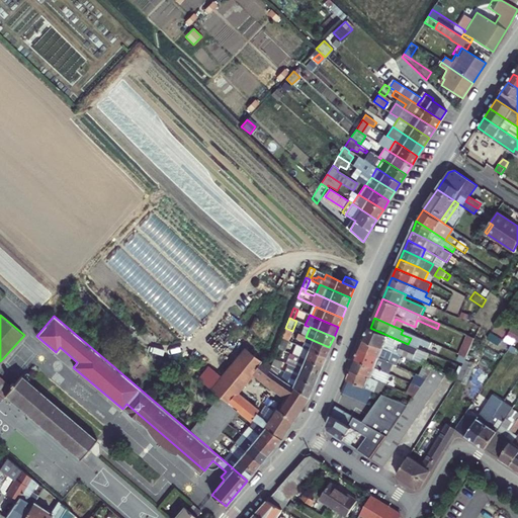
[(517,330),(512,327),(507,336),(517,343),(517,341),(517,330)]
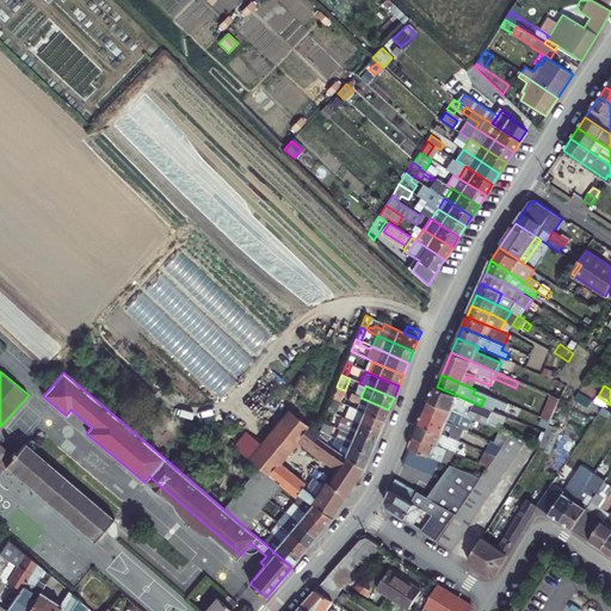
[(332,399),(340,402),(345,390),(337,387),(332,399)]
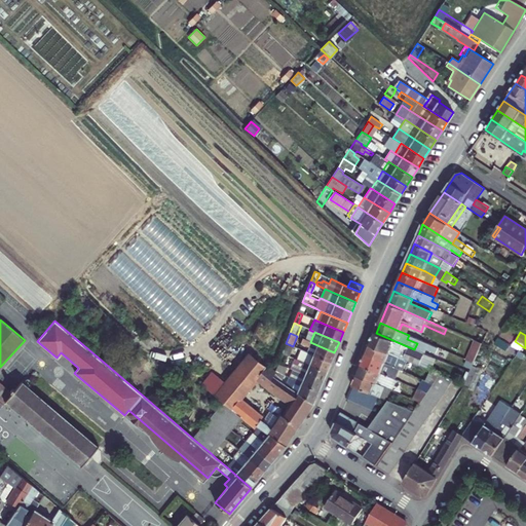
[(414,349),(376,333),(370,345),(399,358),(404,360),(415,365),(419,367),(421,363),(425,353),(422,352),(414,349)]
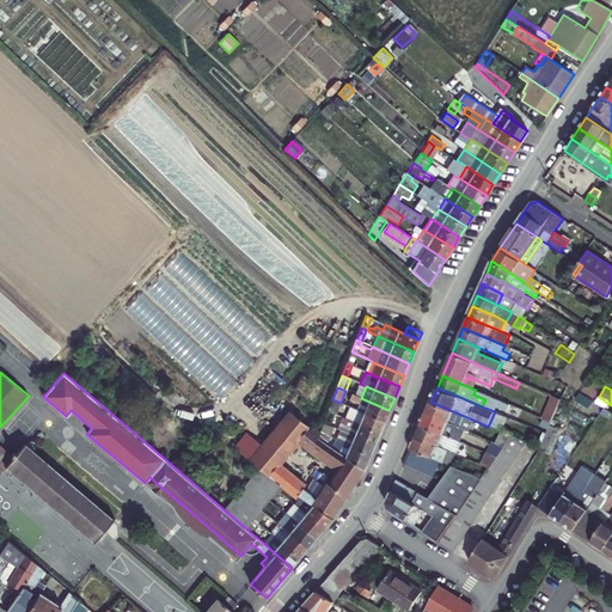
[(505,403),(476,390),(473,395),(485,399),(482,407),(491,410),(494,403),(502,407),(505,403)]
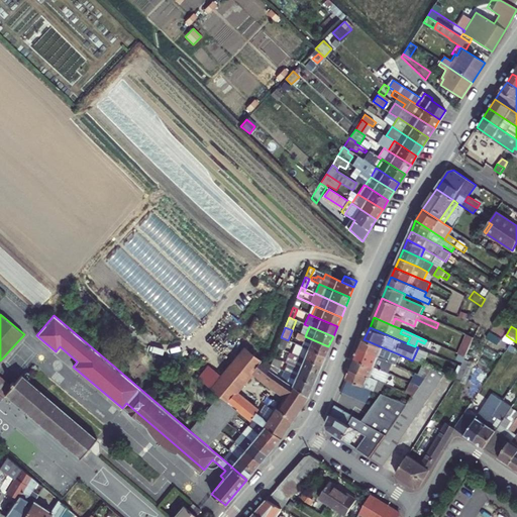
[(324,356),(328,346),(305,336),(298,332),(295,338),(303,341),(301,346),(324,356)]
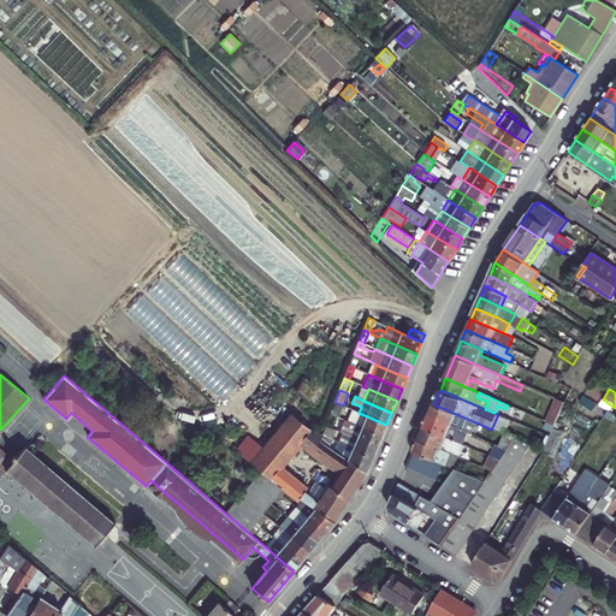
[(556,400),(546,422),(555,425),(564,403),(556,400)]
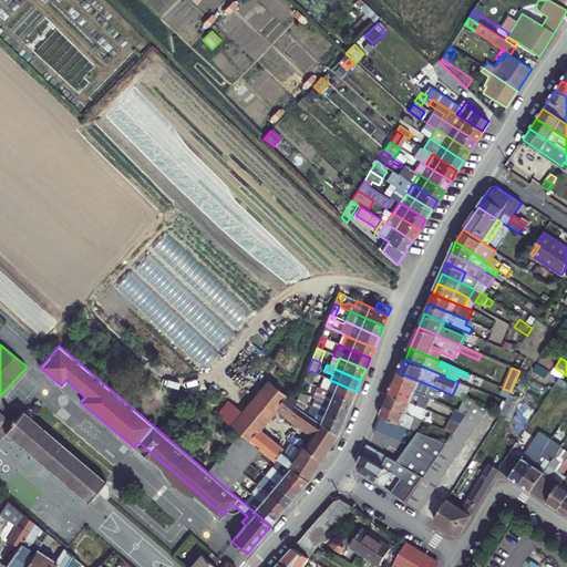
[(303,381),(311,384),(316,373),(308,370),(303,381)]
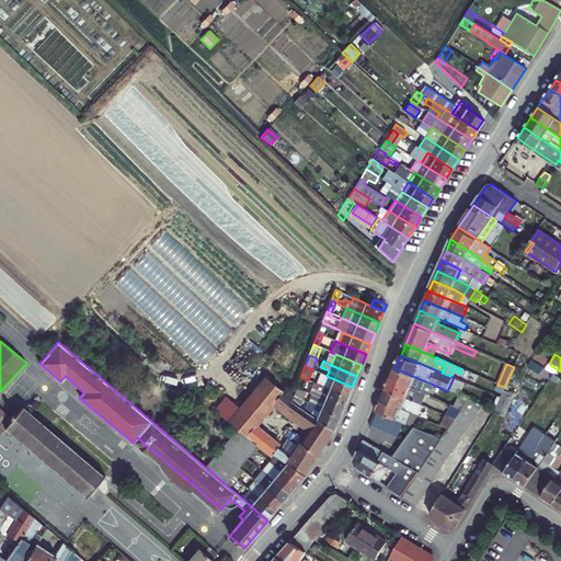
[(390,378),(421,391),(425,381),(395,368),(390,378)]
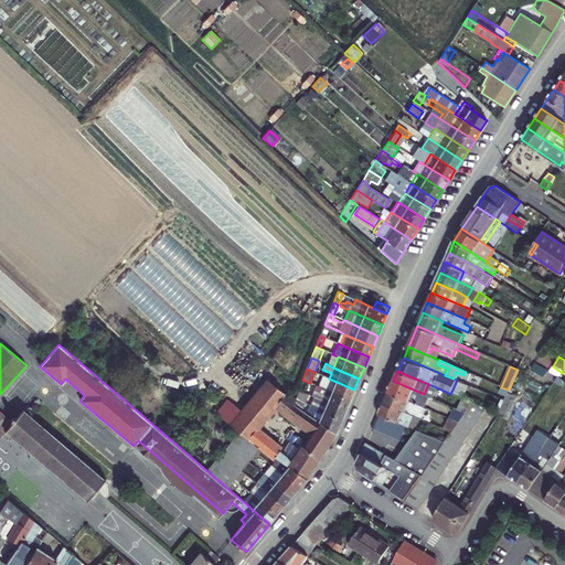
[(350,400),(354,390),(329,379),(322,375),(321,379),(324,380),(321,388),(350,400)]
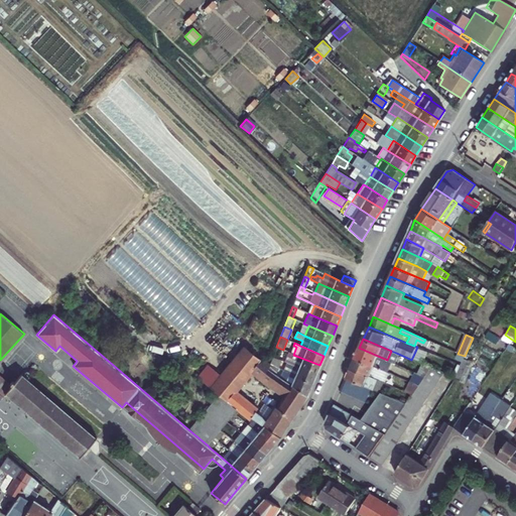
[(255,420),(257,422),(262,425),(263,425),(279,437),(307,396),(267,370),(269,366),(245,347),(219,379),(212,373),(203,384),(218,395),(236,410),(241,413),(249,420),(251,417),(255,420)]
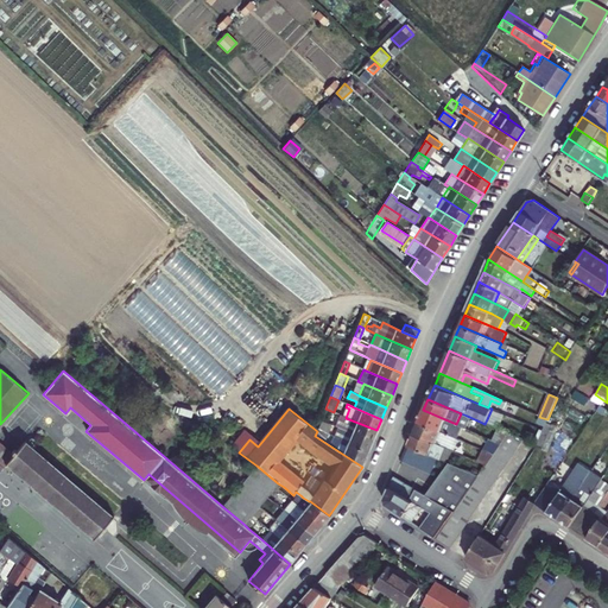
[(492,409),(487,419),(493,422),(496,411),(492,409)]
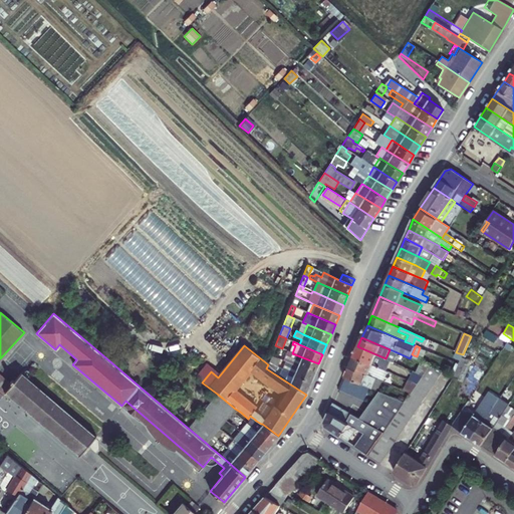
[(387,371),(391,360),(386,358),(357,346),(353,356),(386,370),(387,371)]
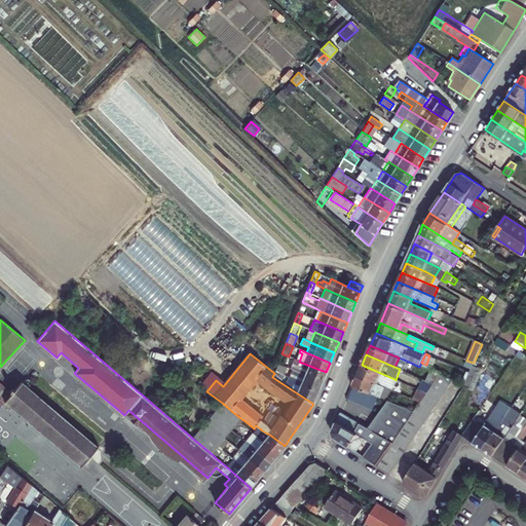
[(395,367),(400,369),(404,360),(399,358),(395,367)]
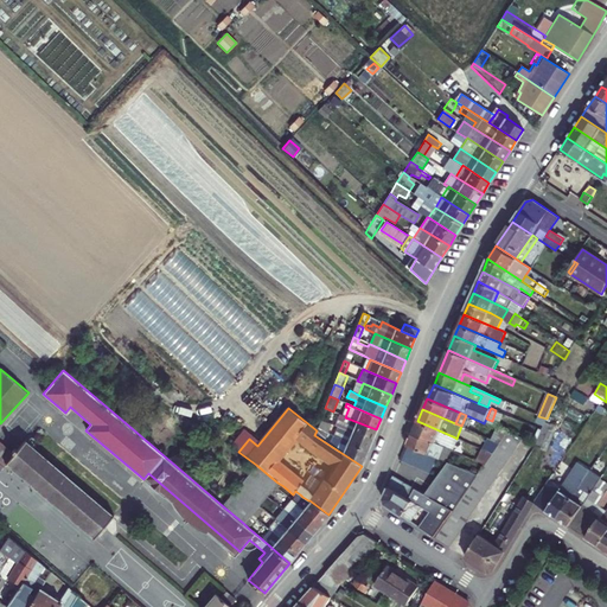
[(371,441),(376,429),(345,417),(342,415),(338,414),(336,420),(323,414),(320,420),(331,423),(337,427),(371,441)]
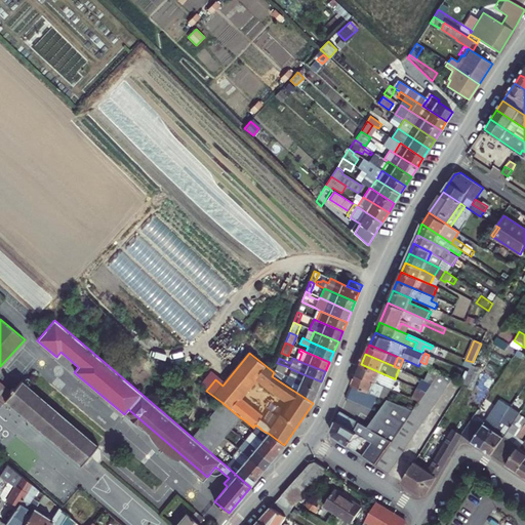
[(426,364),(420,362),(418,366),(431,371),(434,372),(436,369),(426,364)]
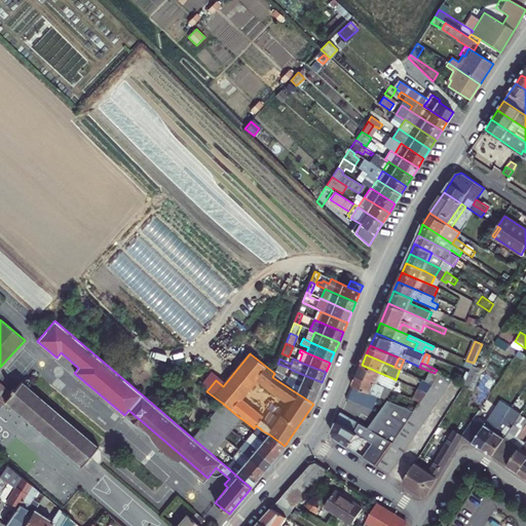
[(287,367),(277,364),(275,370),(284,375),(287,367)]
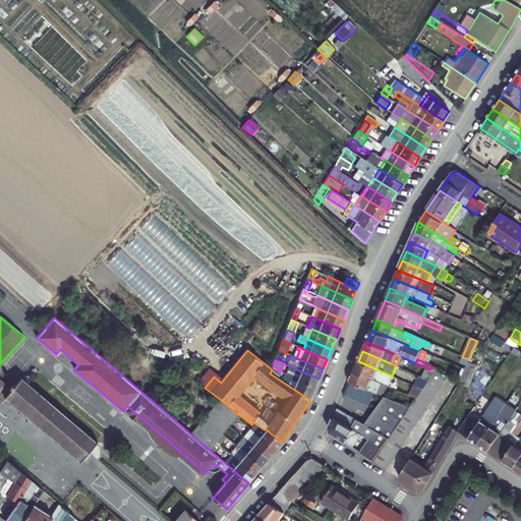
[(388,382),(391,375),(358,361),(353,372),(388,387),(389,388),(391,383),(388,382)]
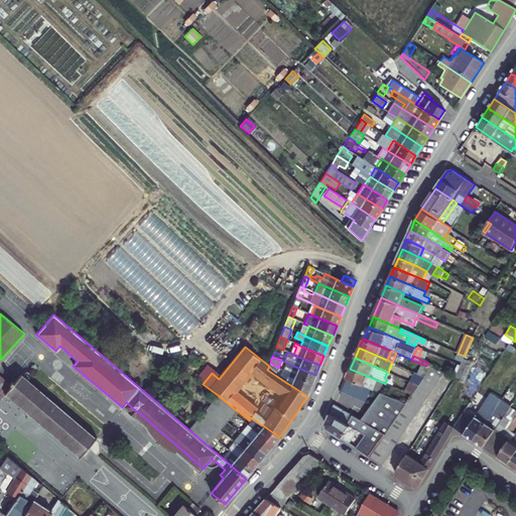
[(461,366),(456,378),(461,381),(469,360),(464,358),(461,366)]
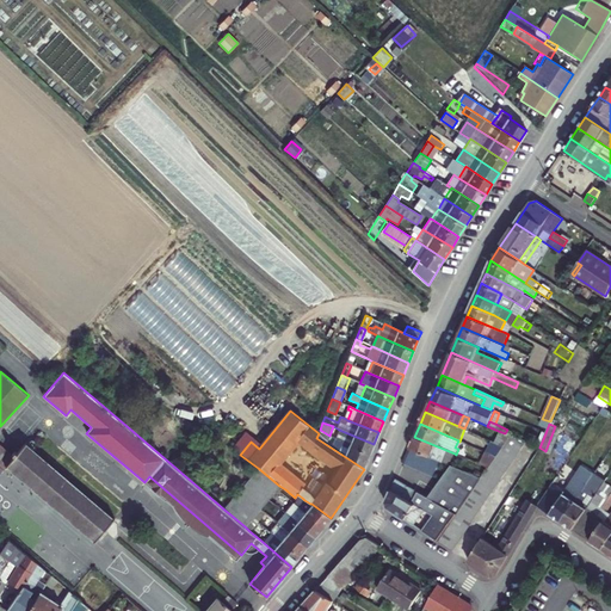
[(335,438),(329,436),(320,430),(319,433),(316,438),(364,469),(369,455),(349,446),(335,438)]
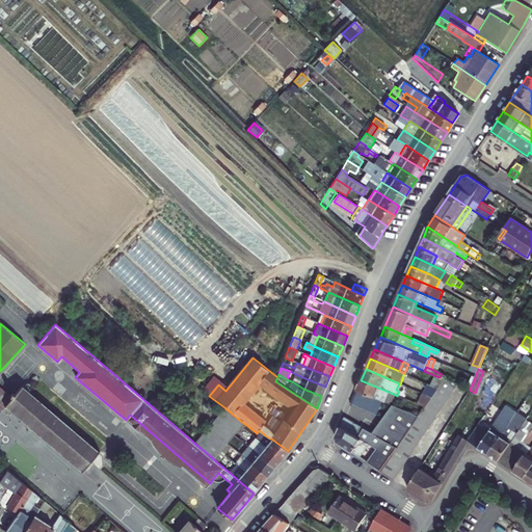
[(321,396),(325,387),(295,374),(292,381),(303,389),(321,396)]
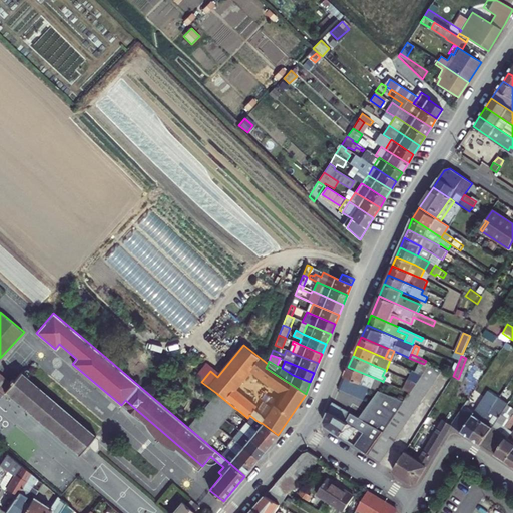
[(429,366),(424,364),(421,363),(419,366),(416,373),(422,376),(429,366)]
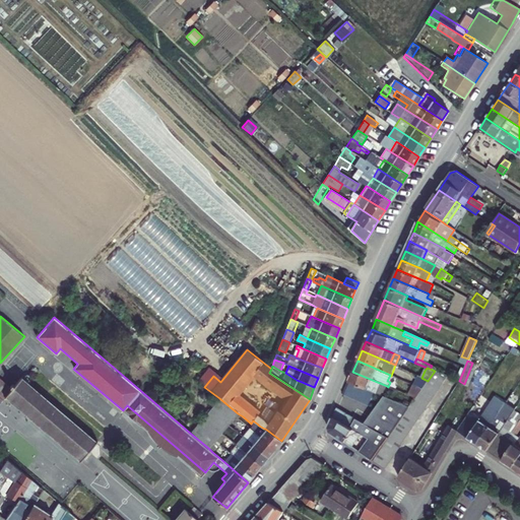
[(399,446),(447,377),(435,371),(428,381),(423,389),(415,398),(408,408),(388,438),(388,439),(389,440),(374,461),(385,469),(400,447),(399,446)]
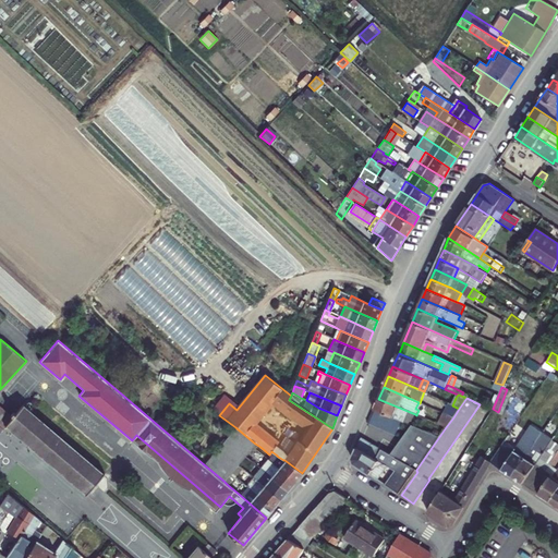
[(408,425),(410,425),(415,414),(378,399),(374,410),(375,410),(408,425)]
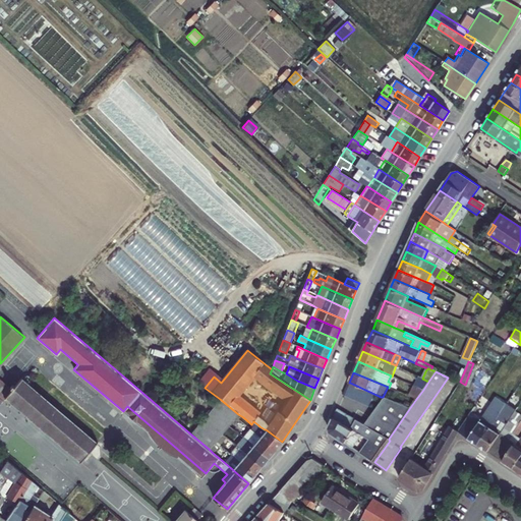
[(414,386),(423,390),(428,382),(422,379),(418,377),(414,386)]
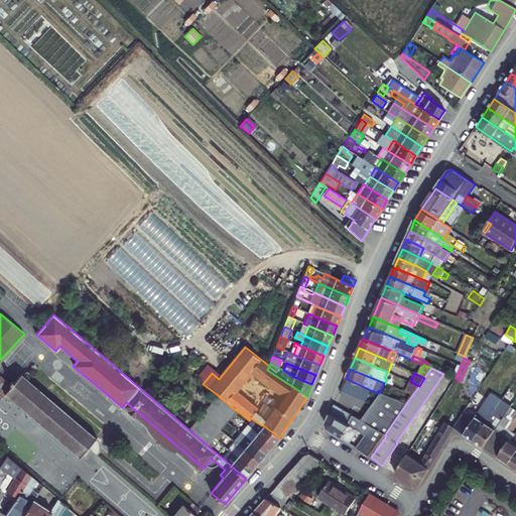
[(96,438),(20,375),(13,383),(11,381),(9,384),(11,386),(5,393),(80,457),(88,447),(96,438)]
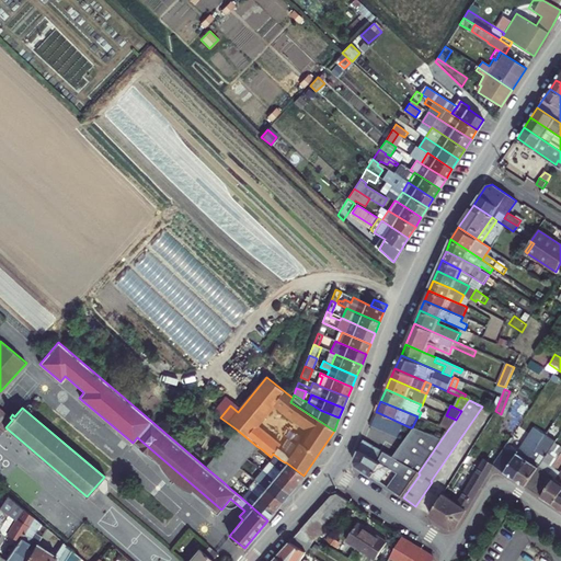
[(371,426),(404,442),(410,427),(377,412),(371,426)]
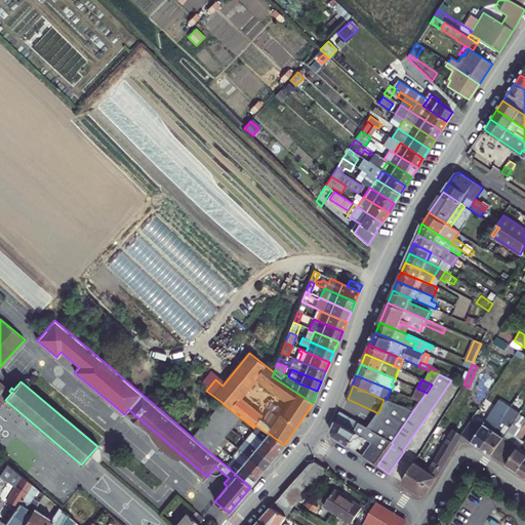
[(419,402),(427,393),(417,389),(412,399),(419,402)]
